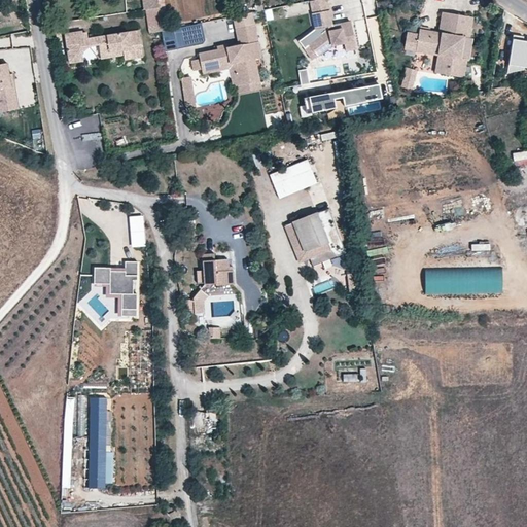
[(139,0),(140,9),(145,8),(159,6),(156,0),(139,0)]
